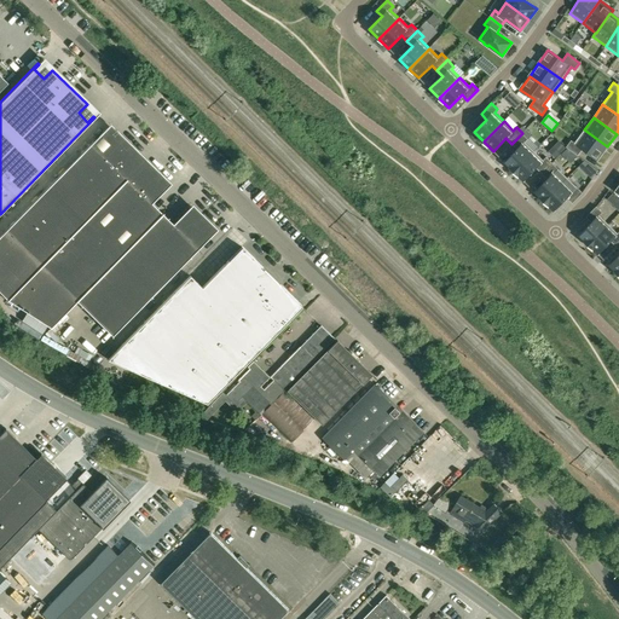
[(526,128),(522,133),(528,139),(532,136),(532,134),(526,128)]
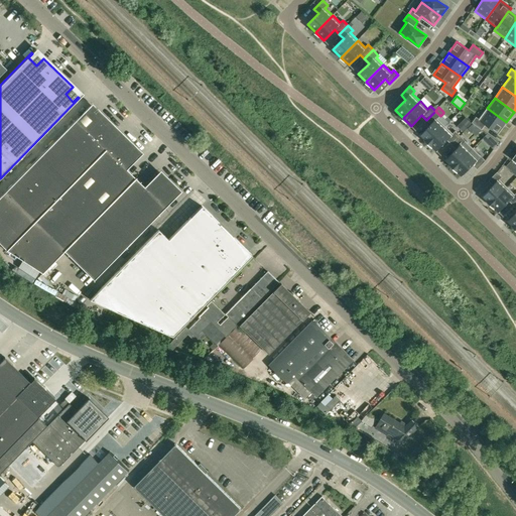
[(476,117),(472,123),(482,130),(486,125),(498,133),(506,122),(487,108),(479,119),(476,117)]
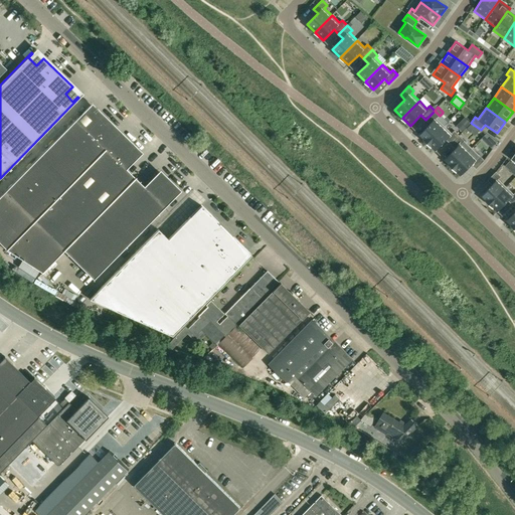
[(425,120),(431,124),(419,135),(427,143),(445,126),(437,119),(440,116),(435,111),(425,120)]
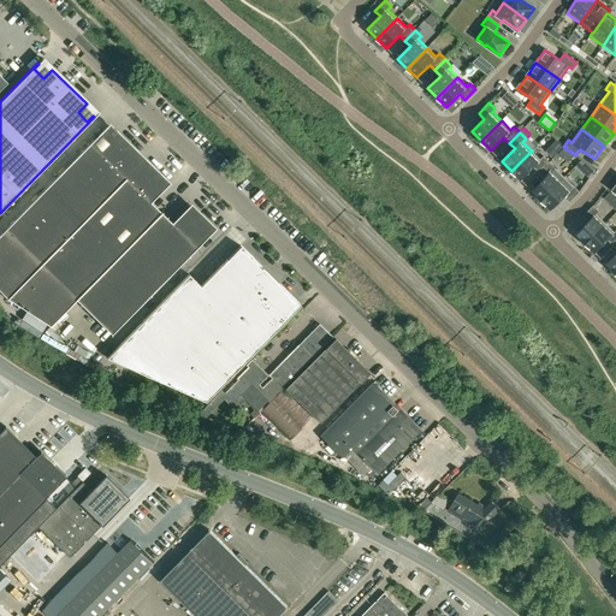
[(0,291),(6,298),(40,265),(135,169),(135,167),(134,169),(130,164),(138,155),(120,137),(102,155),(92,143),(93,141),(0,234),(0,291)]
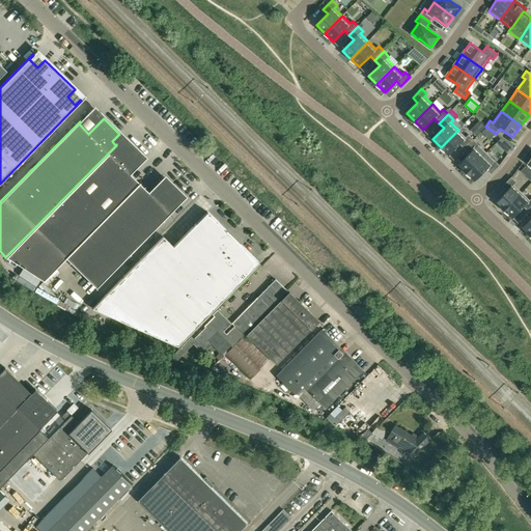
[(479,120),(470,130),(476,136),(485,127),(479,120)]
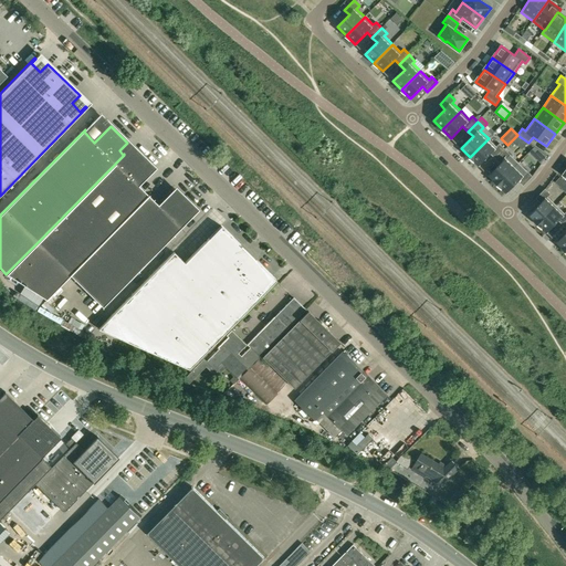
[(495,159),(505,149),(500,144),(496,146),(489,138),(470,157),(479,166),(491,154),(495,159)]
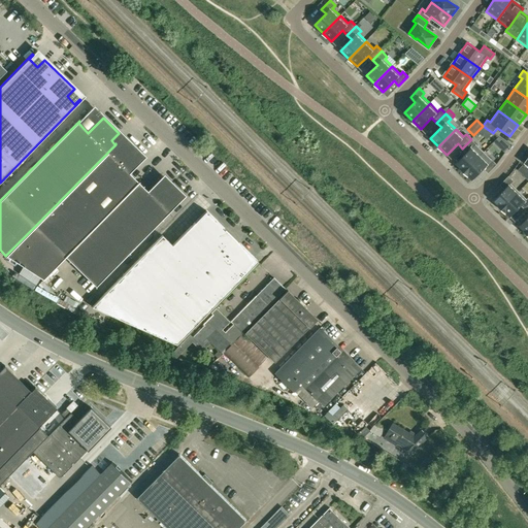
[(464,172),(482,155),(473,146),(476,144),(471,139),(462,149),(467,153),(456,164),(464,172)]
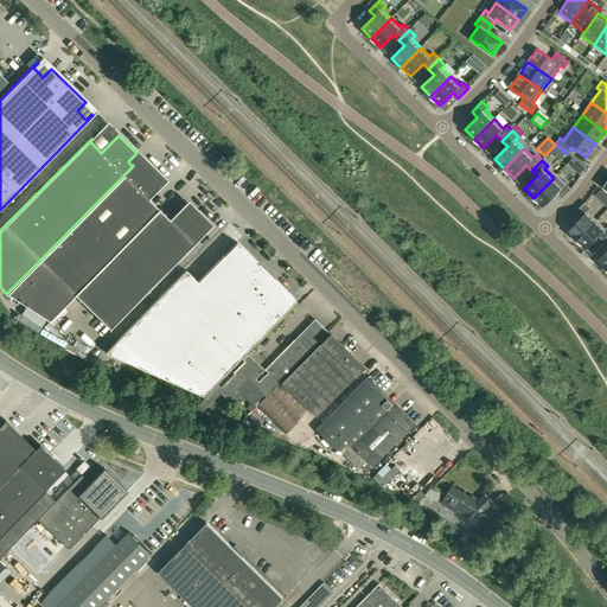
[(133,166),(39,261),(6,294),(49,320),(75,294),(159,210),(147,198),(164,180),(146,163),(138,171),(133,167),(134,166),(133,166)]
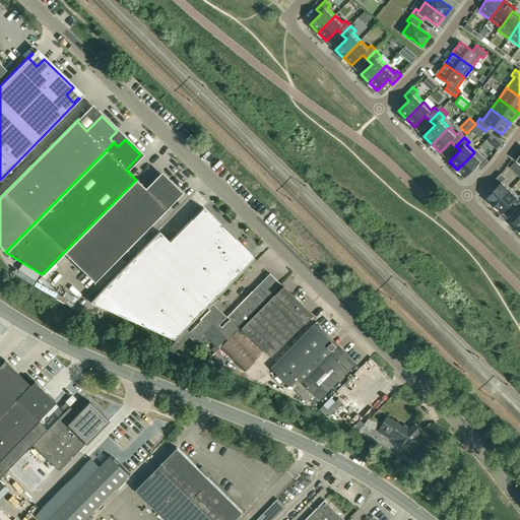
[(502,143),(498,140),(493,145),(497,149),(502,143)]
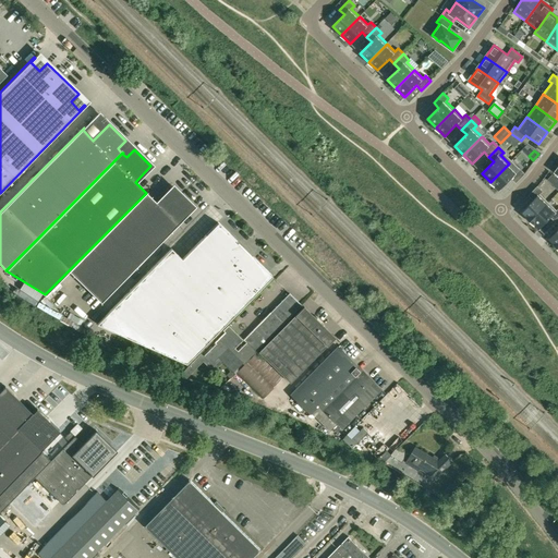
[(490,182),(499,190),(511,179),(516,183),(525,173),(520,168),(517,171),(509,164),(490,182)]
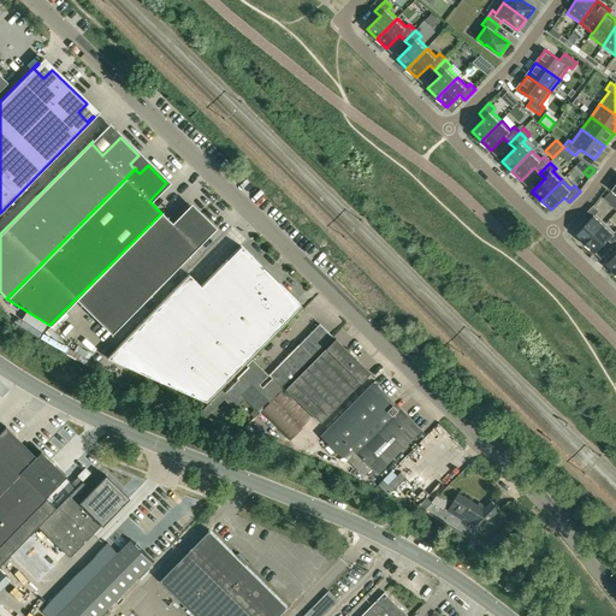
[(161,213),(76,298),(111,335),(206,238),(206,237),(205,238),(200,234),(209,225),(191,206),(173,225),(161,213)]
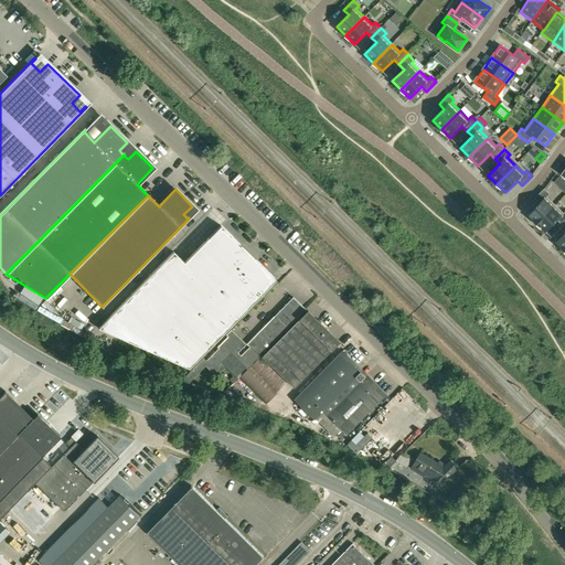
[(544,189),(535,198),(540,203),(529,215),(537,223),(555,205),(547,196),(550,194),(544,189)]
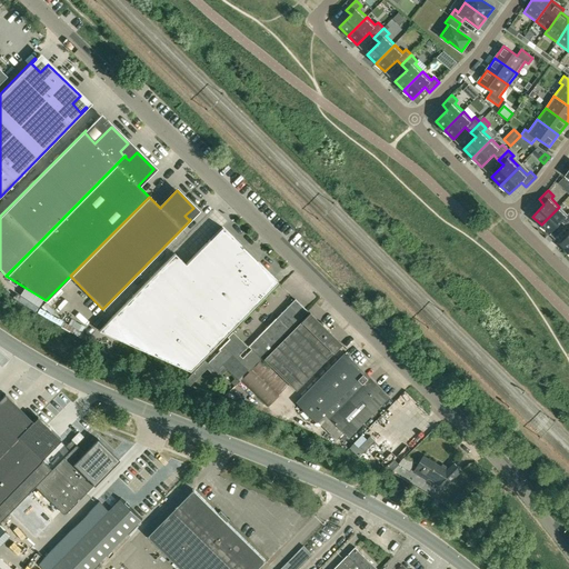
[(567,227),(568,223),(568,212),(568,215),(559,207),(541,225),(550,233),(561,222),(567,227)]
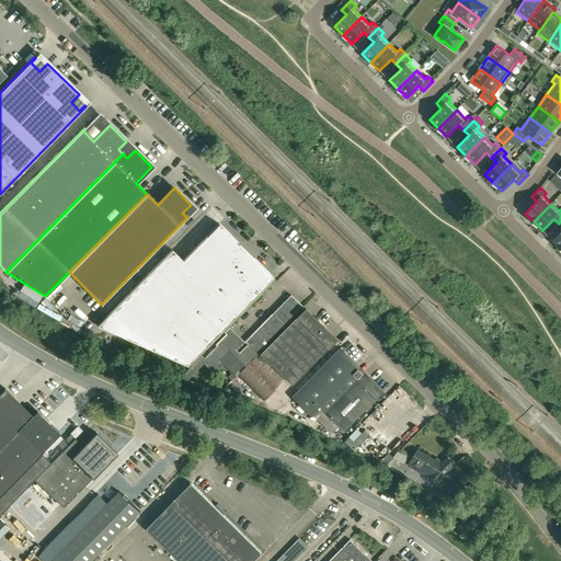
[(273,278),(253,259),(218,224),(206,237),(206,236),(182,261),(172,250),(96,325),(186,366),(261,290),(273,278)]
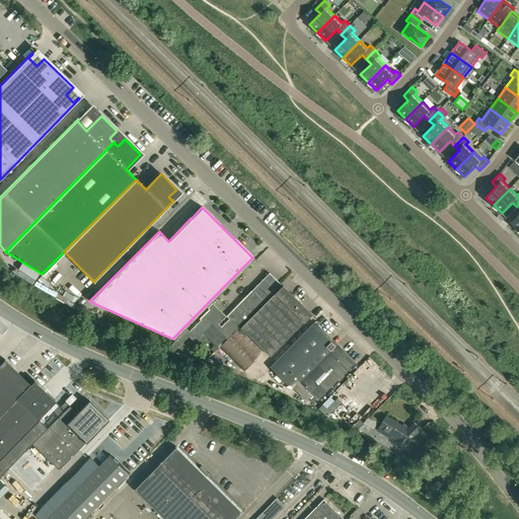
[(218,329),(225,337),(227,339),(280,285),(269,273),(227,315),(229,318),(220,327),(218,329)]
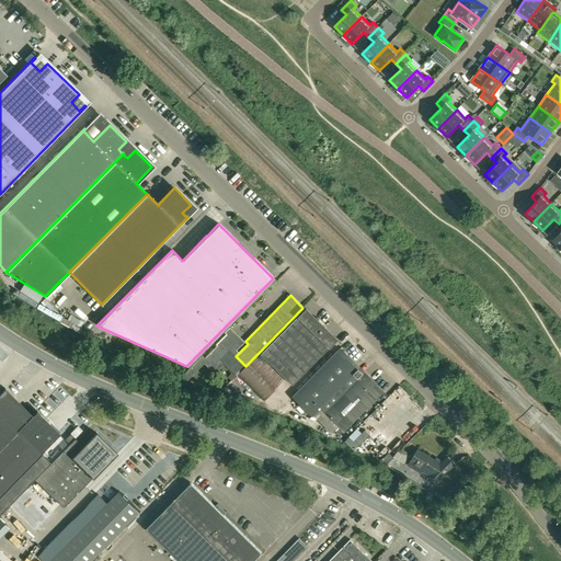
[(260,354),(286,380),(290,385),(335,340),(305,309),(260,354)]
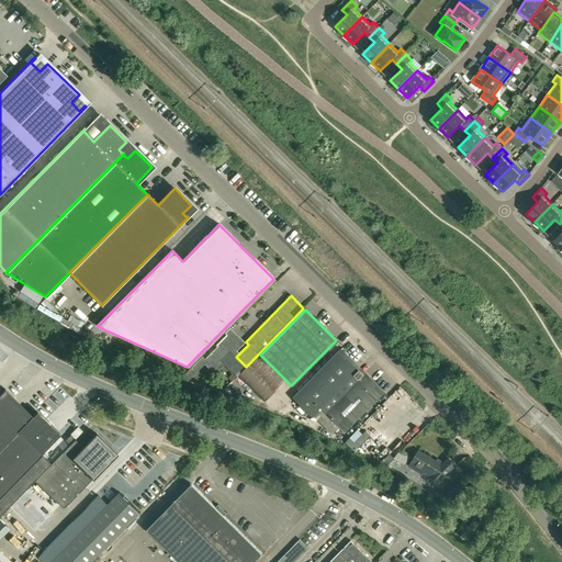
[(235,374),(244,364),(236,357),(238,355),(235,351),(242,345),(228,332),(216,345),(217,346),(204,359),(212,366),(218,359),(235,374)]
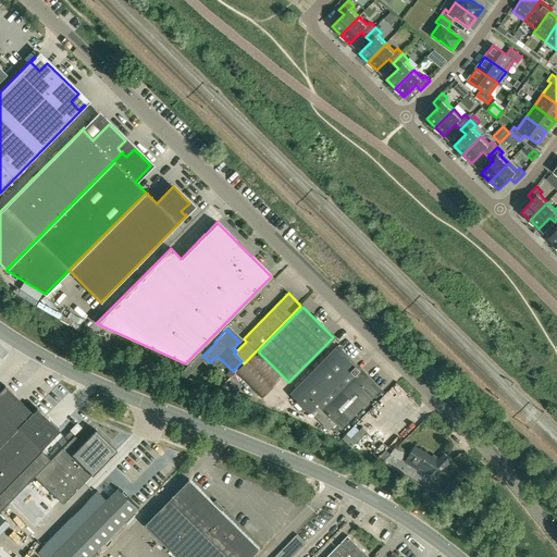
[(308,412),(317,405),(356,364),(336,346),(289,394),(308,412)]
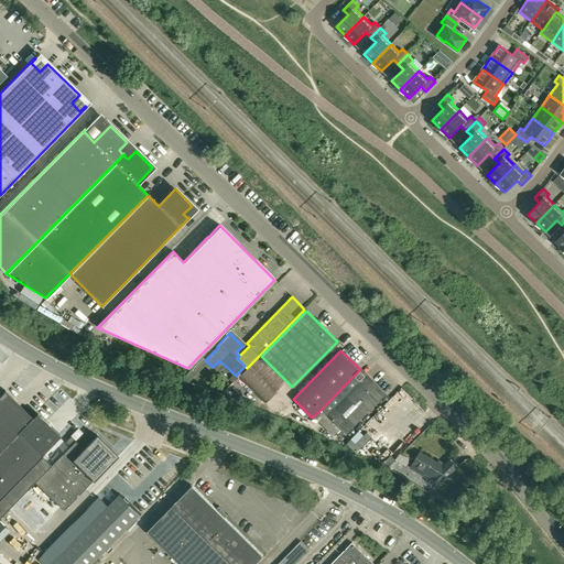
[(266,404),(288,382),(261,356),(239,378),(266,404)]
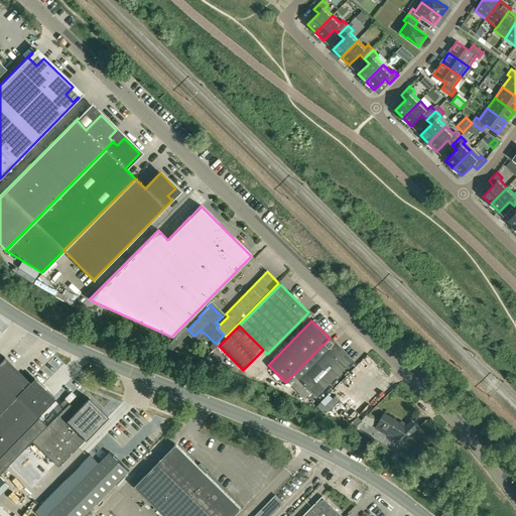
[(351,359),(330,338),(293,375),(314,396),(351,359)]
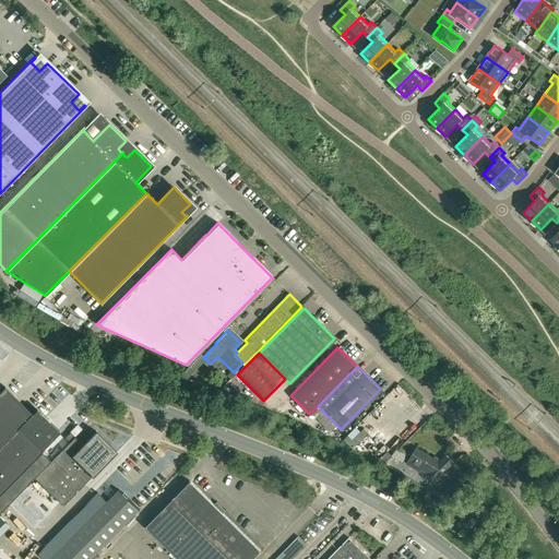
[(0,512),(35,477),(50,461),(40,451),(59,431),(36,409),(32,414),(4,387),(0,391),(0,512)]
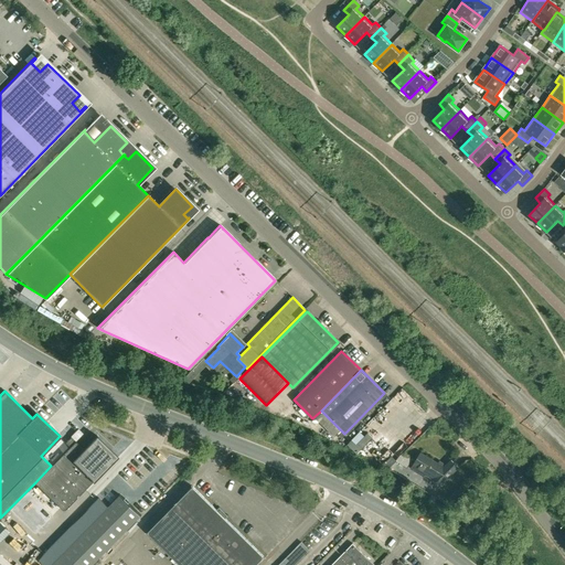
[(71,437),(72,437),(75,441),(83,434),(78,429),(71,437)]
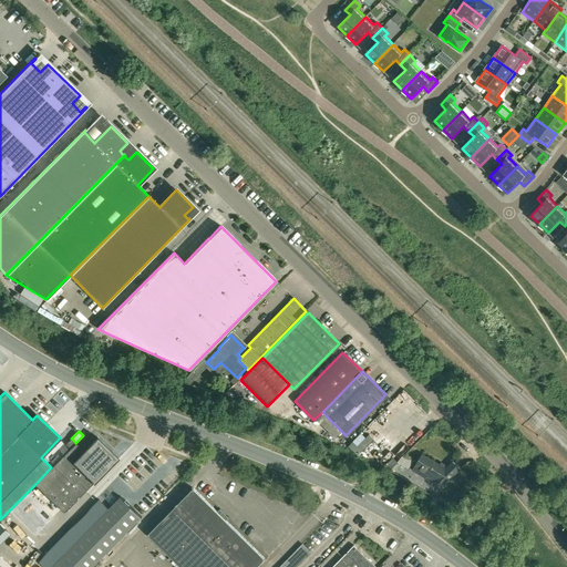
[(348,446),(357,455),(373,440),(368,435),(366,439),(357,447),(352,442),(348,446)]
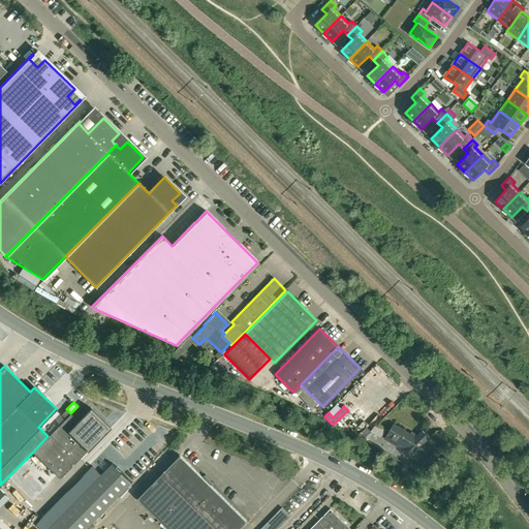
[(65,418),(33,452),(60,478),(88,450),(86,448),(96,439),(106,427),(89,409),(79,421),(70,413),(65,418)]
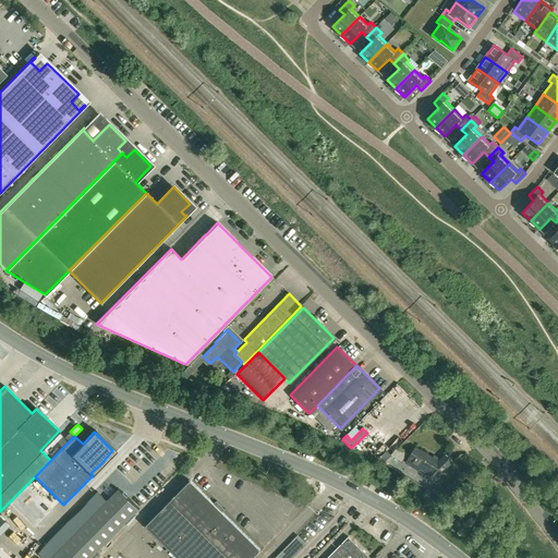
[(71,432),(65,437),(69,441),(74,436),(71,432)]
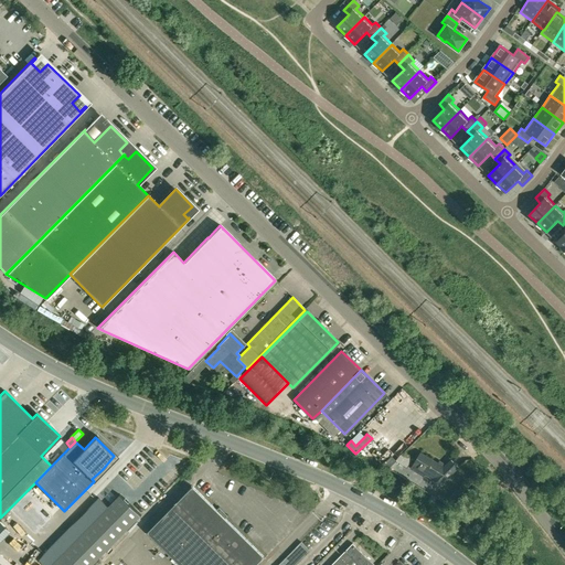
[(402,452),(395,460),(407,468),(412,459),(402,452)]
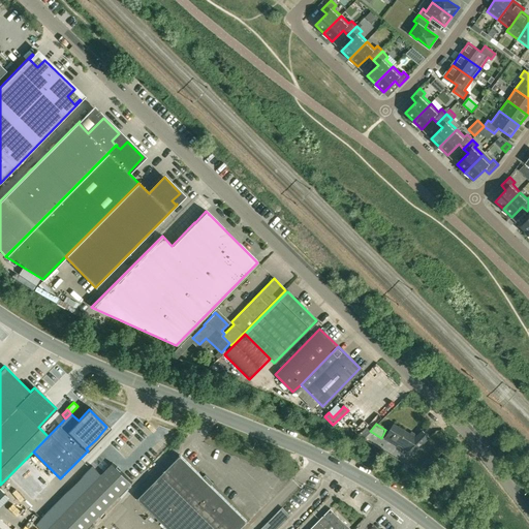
[(399,444),(404,448),(411,455),(429,437),(422,431),(414,438),(398,427),(394,424),(385,436),(399,444)]
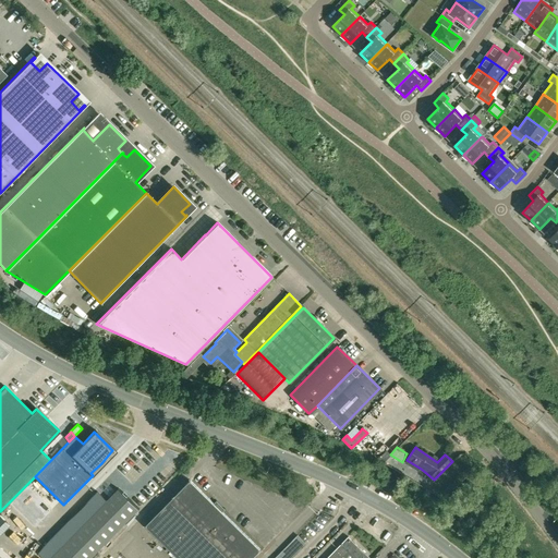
[(183,488),(146,525),(178,557),(253,557),(256,555),(262,549),(191,481),(183,488)]
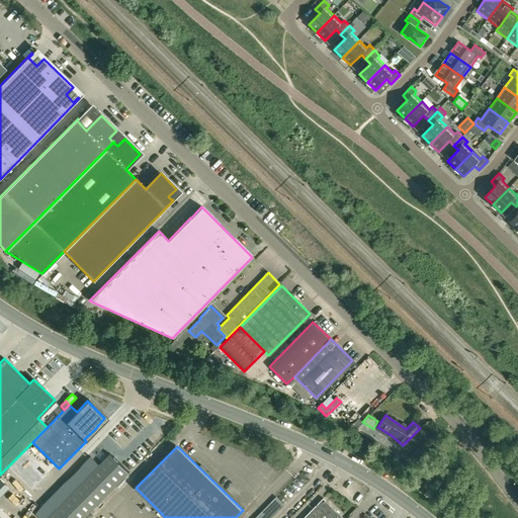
[(25,452),(9,467),(29,487),(45,471),(25,452)]
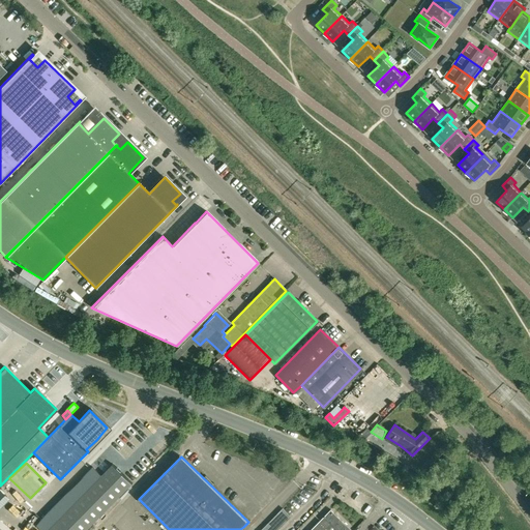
[(87,529),(127,490),(133,483),(113,465),(102,475),(48,529),(87,529)]
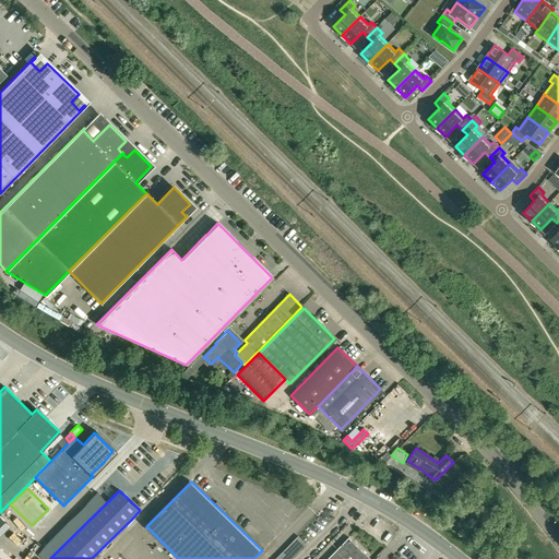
[(293,558),(305,547),(307,545),(298,537),(276,558),(293,558)]
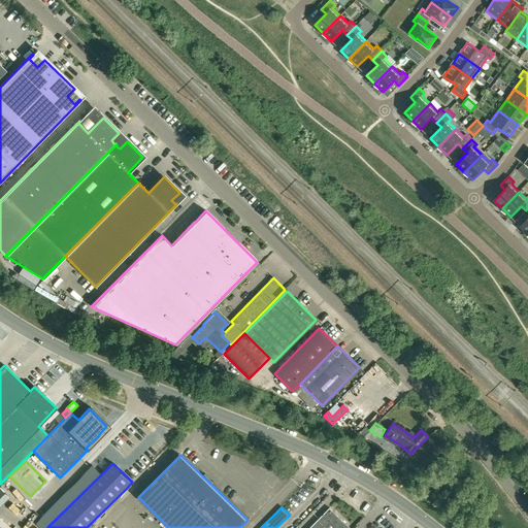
[(350,527),(345,524),(330,508),(309,527),(324,527),(326,527),(350,527)]
